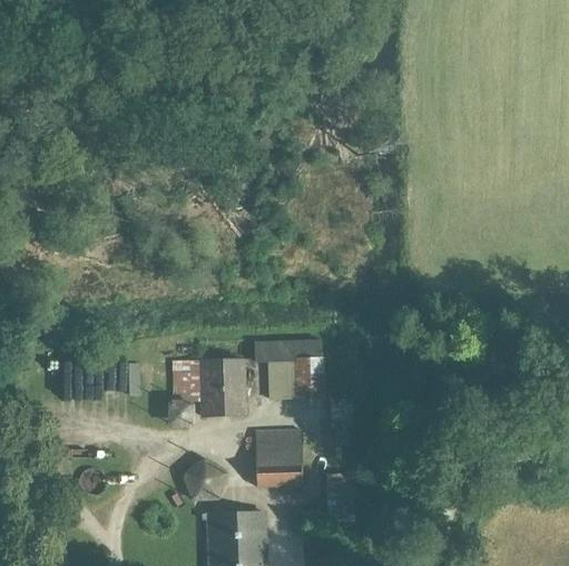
[(270,398),(325,397),(323,339),(267,341),(270,398)]
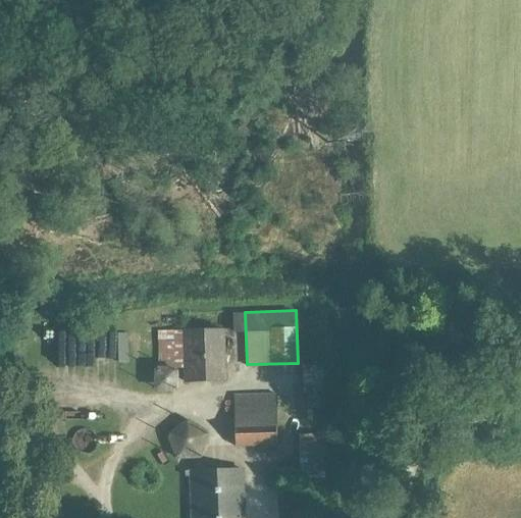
[(225,379),(224,328),(158,330),(159,366),(185,365),(185,381),(225,379)]
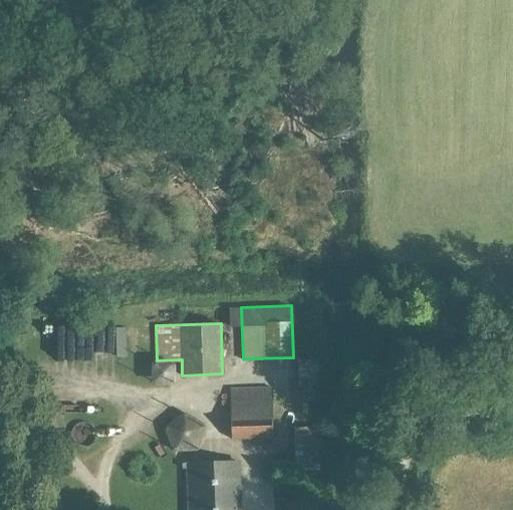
[(299,385),(320,384),(318,355),(299,357),(299,385)]
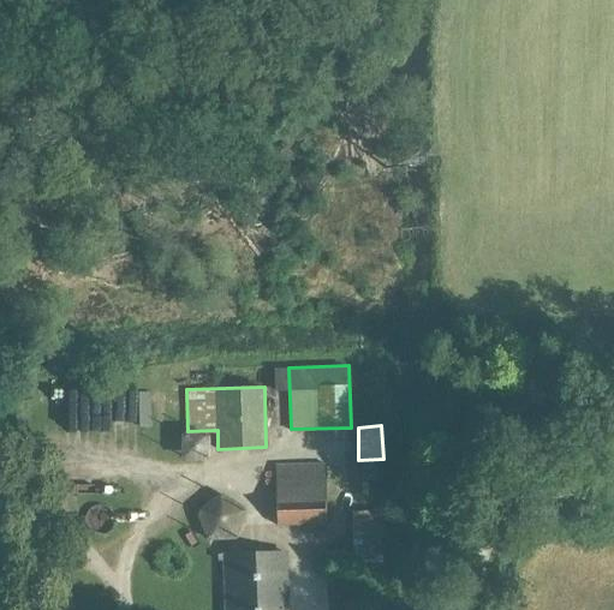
[(215,434),(190,434),(190,458),(215,456),(215,434)]
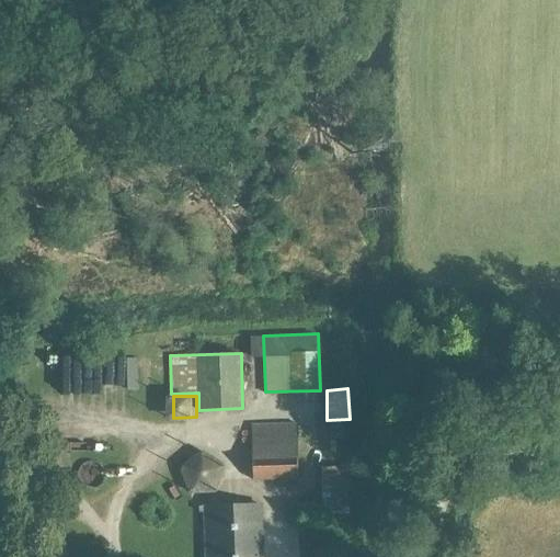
[(253,478),(298,477),(296,421),(251,422),(253,478)]
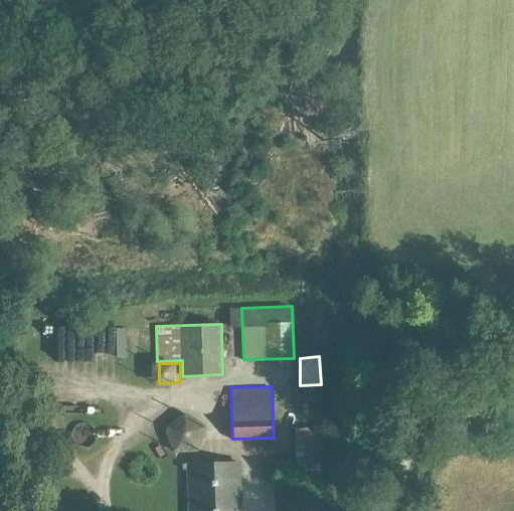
[(184,410),(166,424),(175,450),(200,447),(206,427),(188,410),(184,410)]
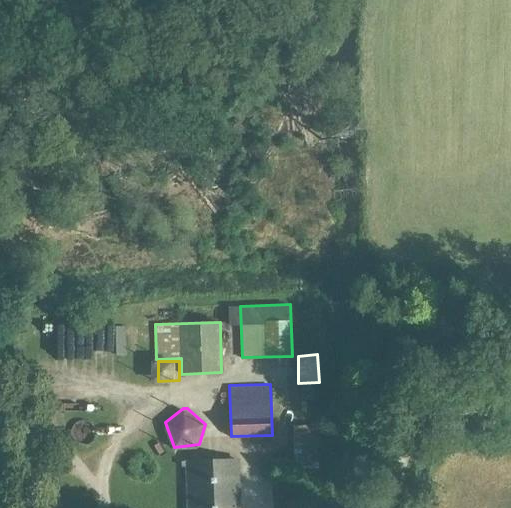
[(295,467),(318,466),(316,425),(293,426),(295,467)]
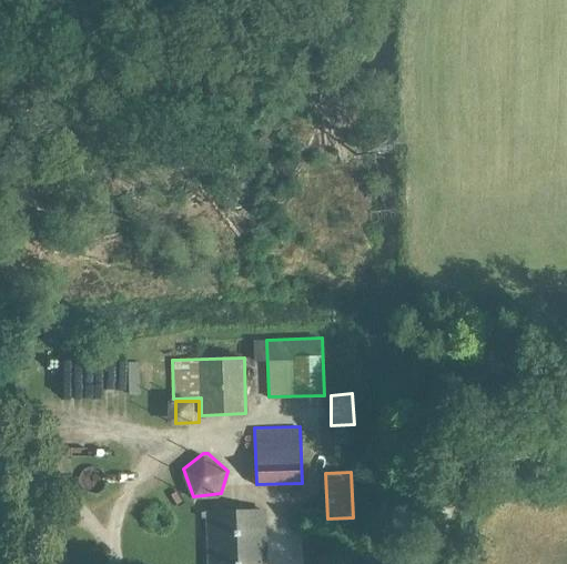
[(266,563),(265,510),(205,511),(205,516),(210,515),(210,563),(266,563)]
